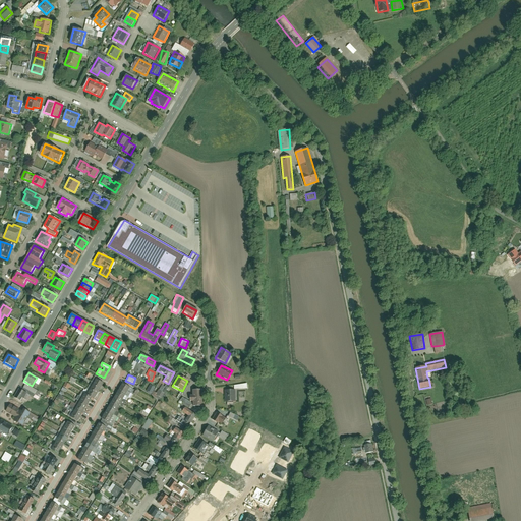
[(150,384),(146,391),(151,394),(155,387),(150,384)]
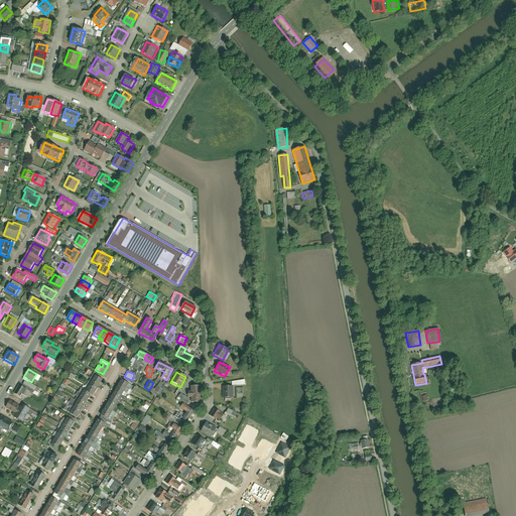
[(18,385),(12,395),(19,398),(21,395),(22,396),(26,390),(18,385)]
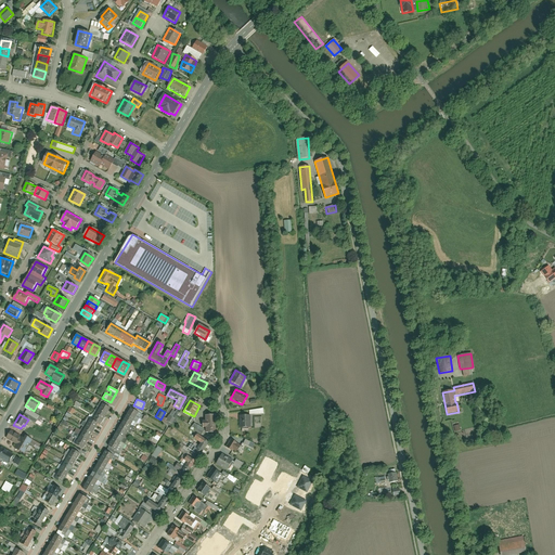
[(216,434),(215,415),(205,416),(205,422),(202,422),(202,428),(205,428),(205,434),(216,434)]
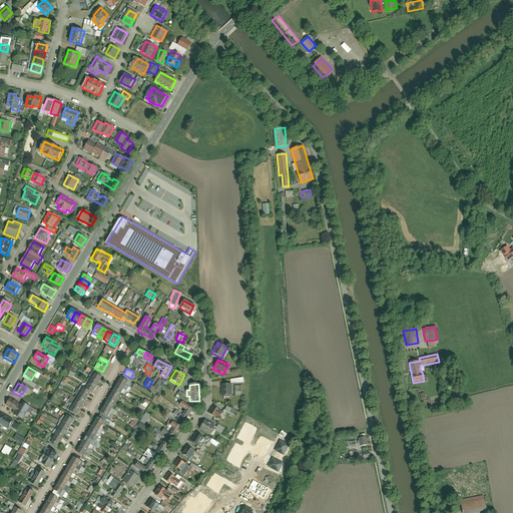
[(231,385),(220,385),(220,396),(231,396),(231,385)]
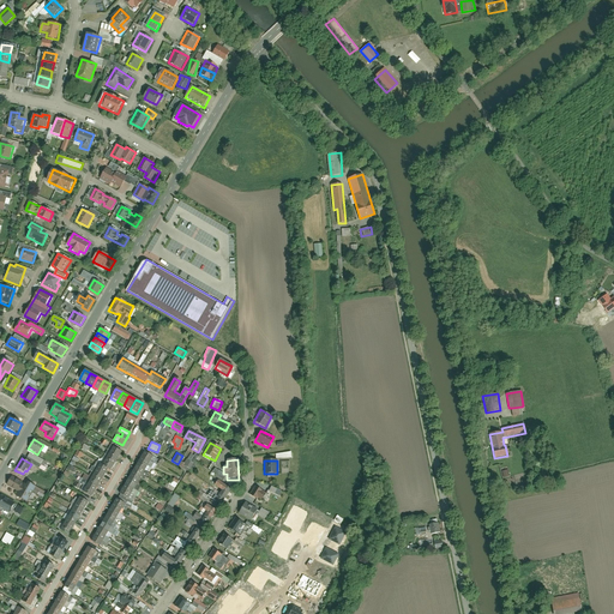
[(11,476),(6,486),(18,492),(16,497),(29,504),(34,494),(42,498),(46,492),(28,482),(26,485),(11,476)]
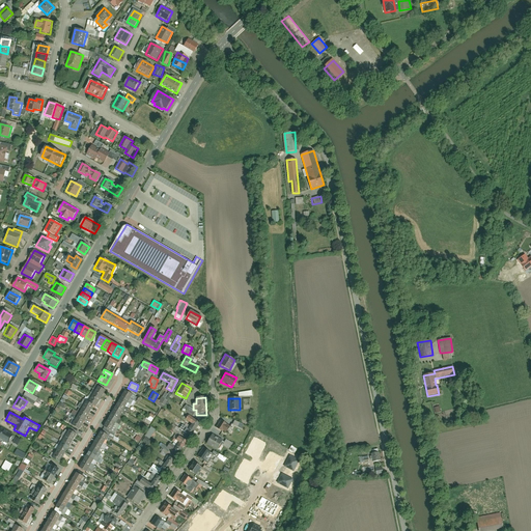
[(149,412),(144,422),(150,424),(155,415),(149,412)]
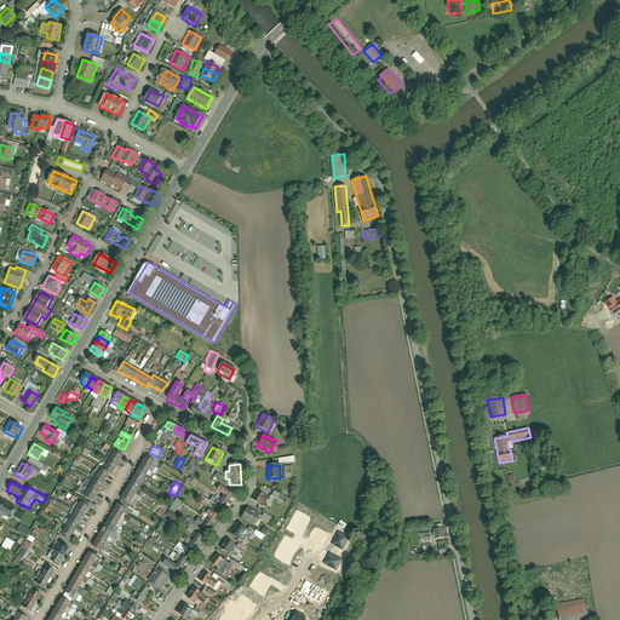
[(223,511),(234,495),(219,486),(216,492),(223,497),(216,505),(223,511)]
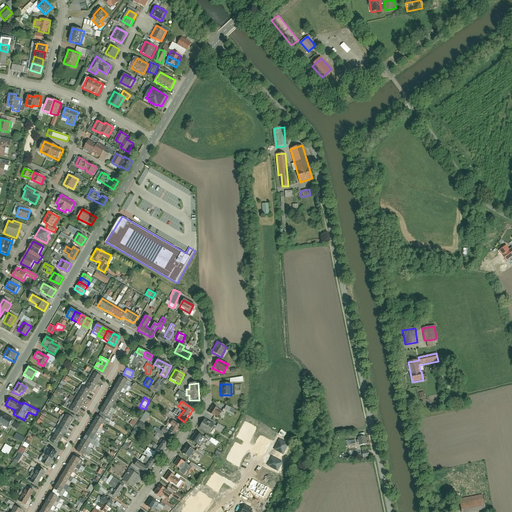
[(212,406),(207,413),(214,417),(215,416),(218,418),(222,412),(212,406)]
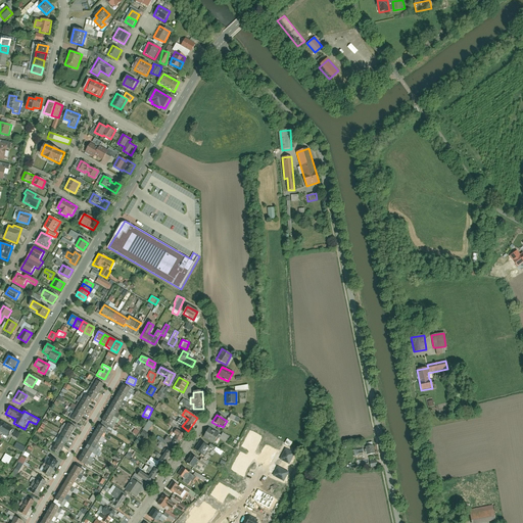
[(148,420),(142,429),(147,432),(153,423),(148,420)]
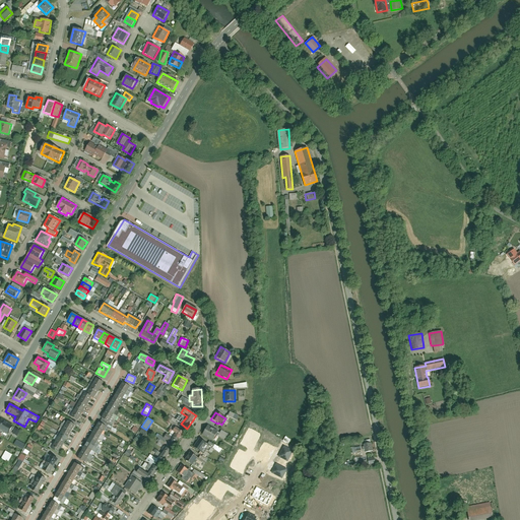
[(0,430),(7,434),(11,426),(0,418),(0,430)]
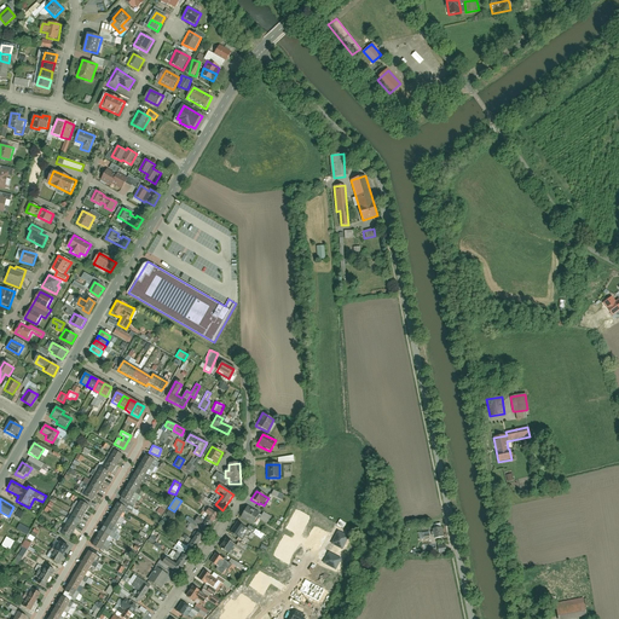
[(86,512),(88,507),(79,502),(76,507),(86,512)]
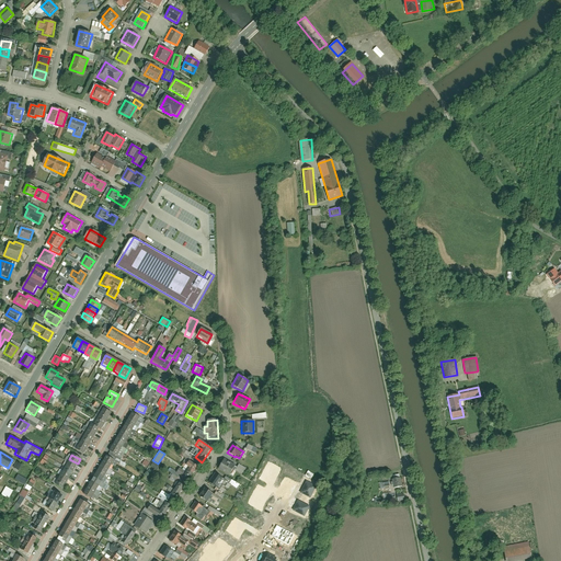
[(75,468),(78,464),(69,459),(67,464),(75,468)]
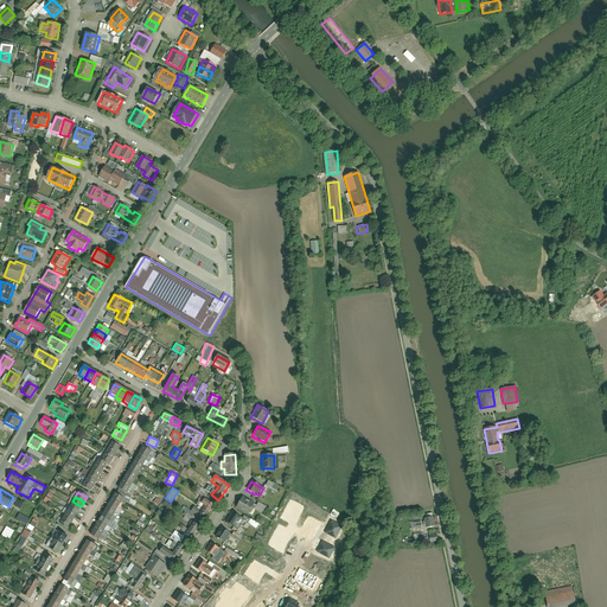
[(242,497),(236,508),(248,515),(254,503),(242,497)]
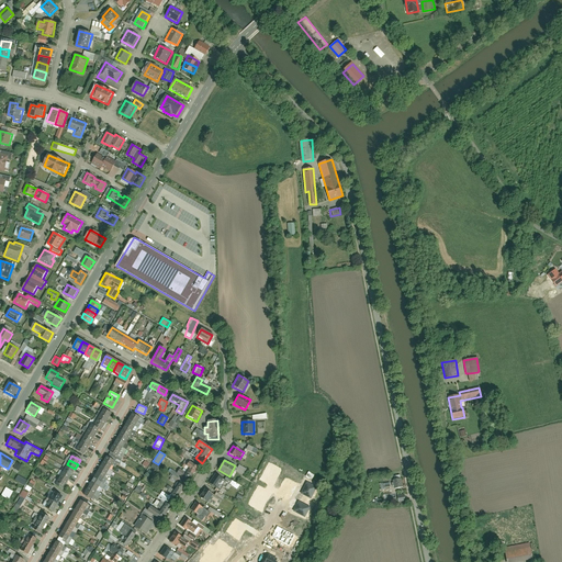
[(189,482),(198,469),(189,462),(186,467),(189,469),(186,473),(180,469),(177,474),(189,482)]
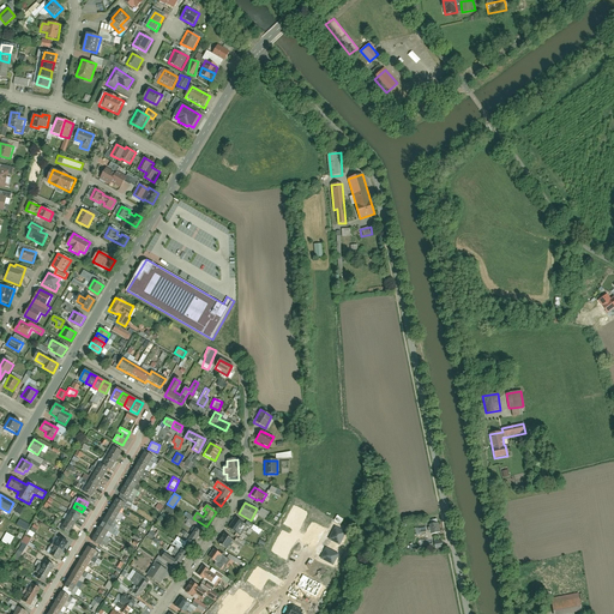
[(79,517),(82,512),(73,507),(70,512),(79,517)]
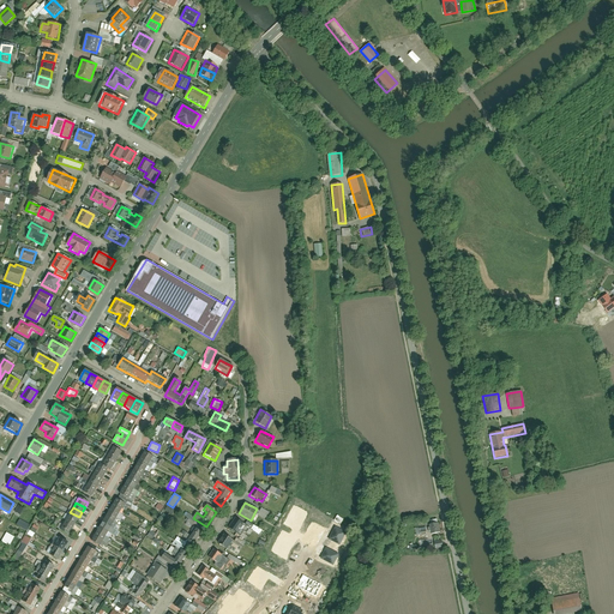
[(77,522),(79,517),(70,512),(67,516),(77,522)]
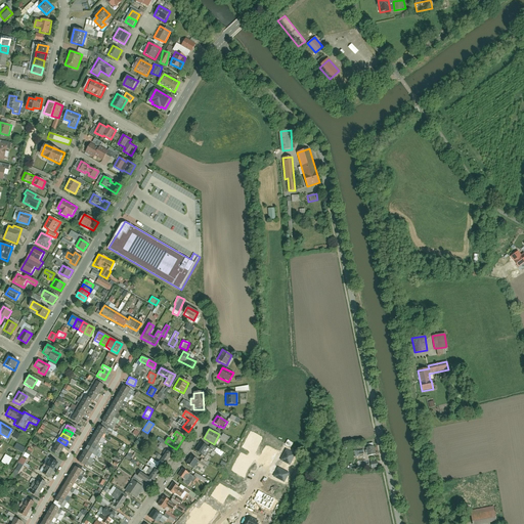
[(63,449),(66,445),(57,440),(55,444),(63,449)]
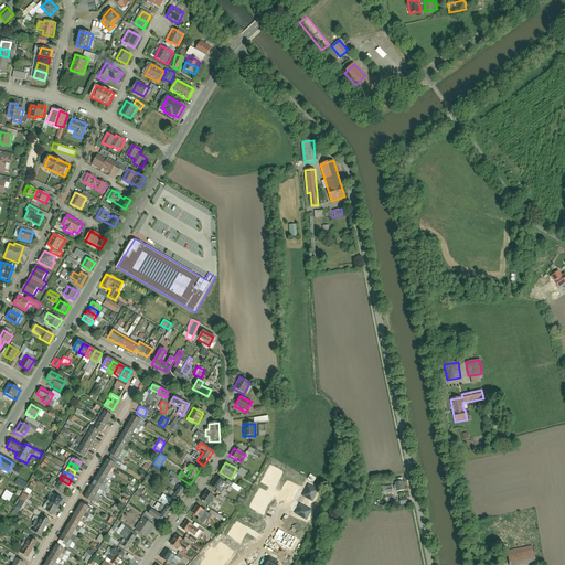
[(18,477),(14,482),(24,489),(28,483),(18,477)]
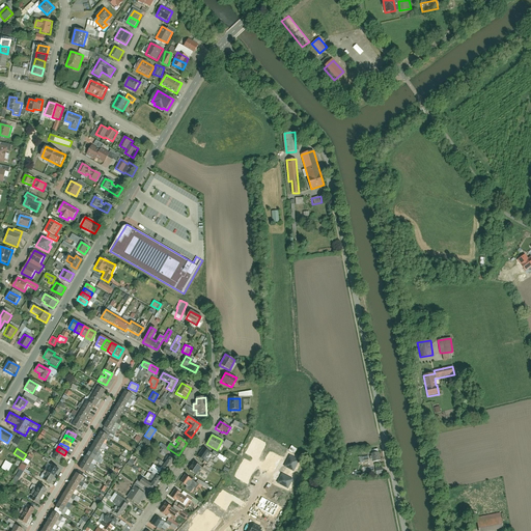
[(211,453),(202,448),(196,457),(204,463),(211,453)]
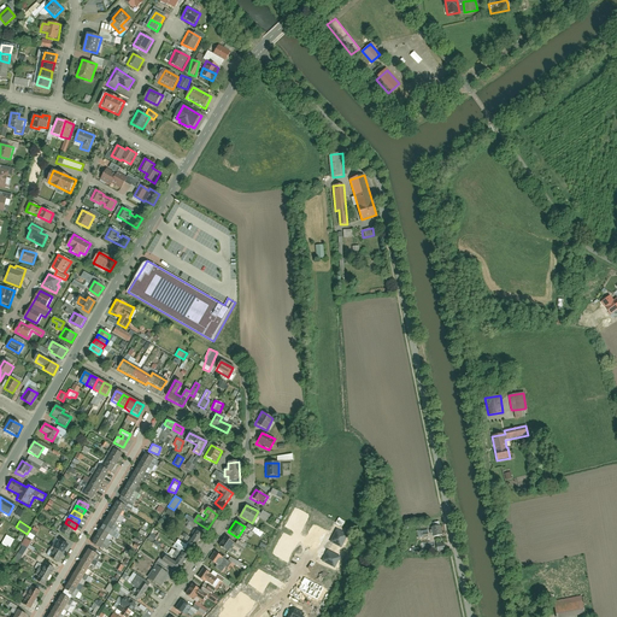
[(433,538),(442,536),(440,522),(434,522),(434,527),(430,528),(433,538)]
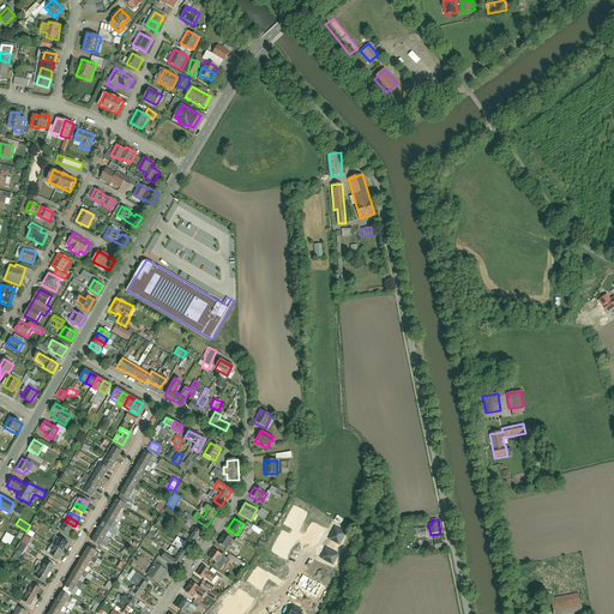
[(72,531),(74,527),(65,521),(62,525),(72,531)]
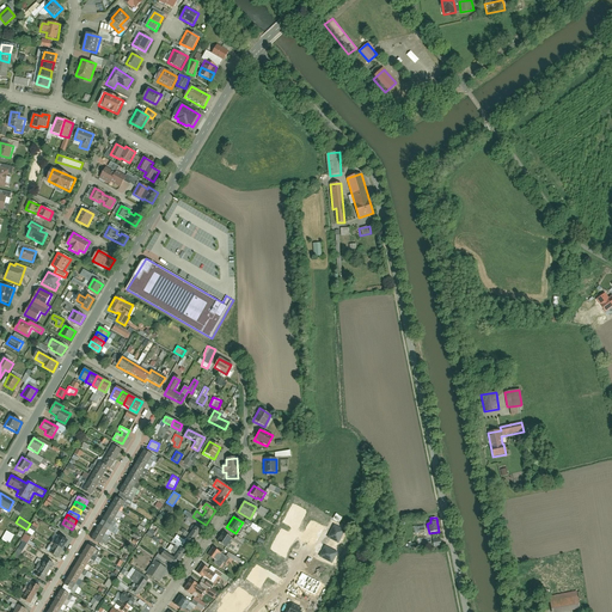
[(178,531),(184,534),(190,522),(185,519),(178,531)]
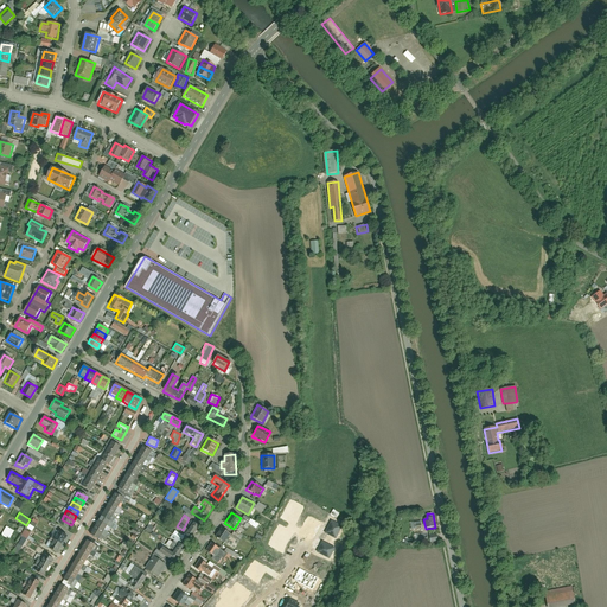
[(26,528),(31,531),(38,522),(33,518),(26,528)]
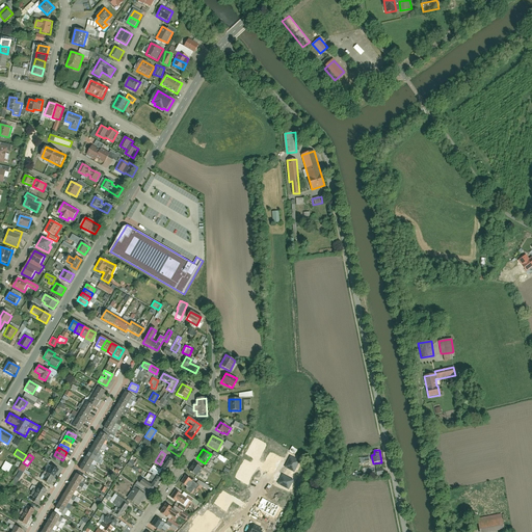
[(60,464),(62,460),(54,455),(52,459),(60,464)]
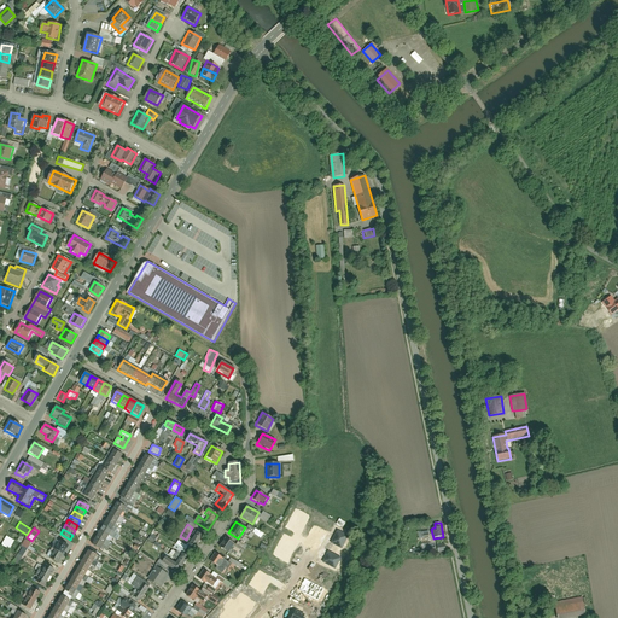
[(349,536),(337,530),(331,543),(342,549),(349,536)]
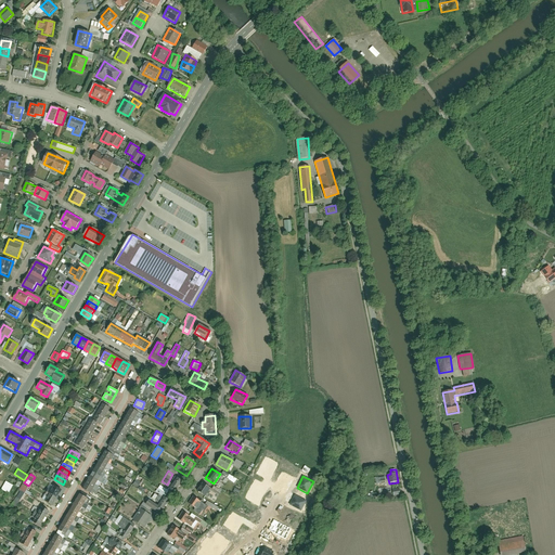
[(178,489),(182,481),(176,478),(171,486),(178,489)]
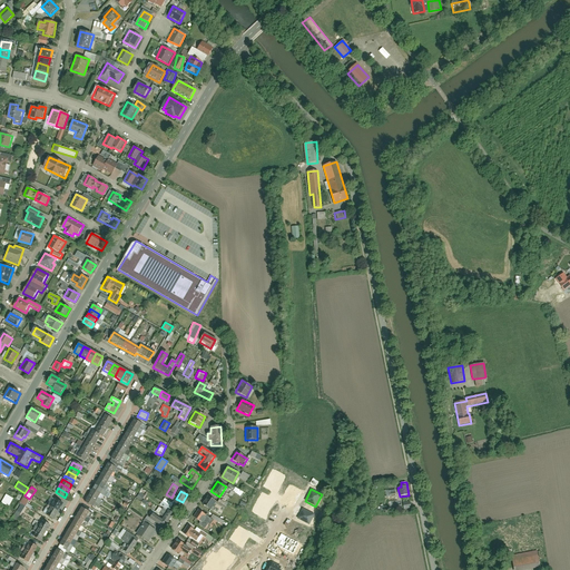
[(6,494),(0,502),(8,507),(13,498),(6,494)]
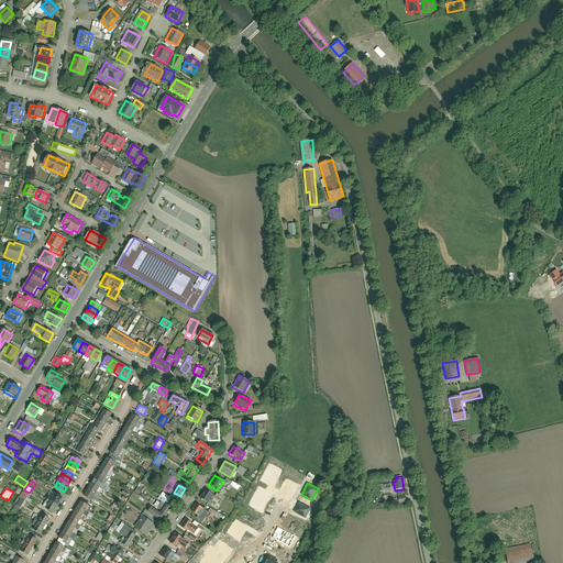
[(20,497),(12,511),(15,515),(28,494),(22,490),(19,497),(20,497)]
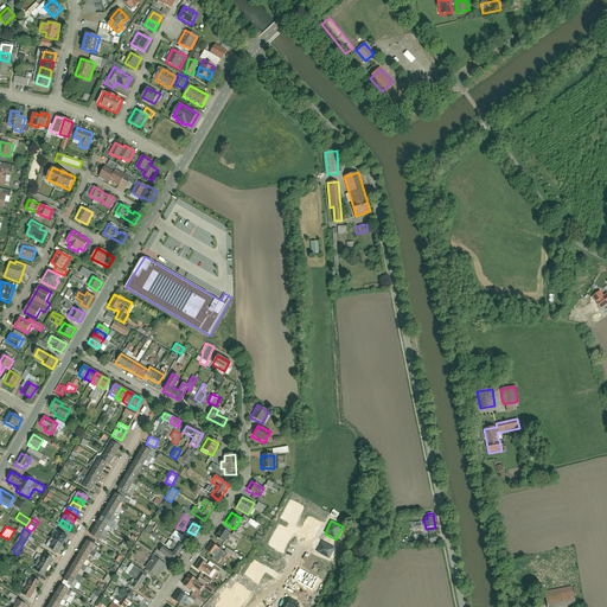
[(224,544),(230,535),(221,529),(215,538),(224,544)]
